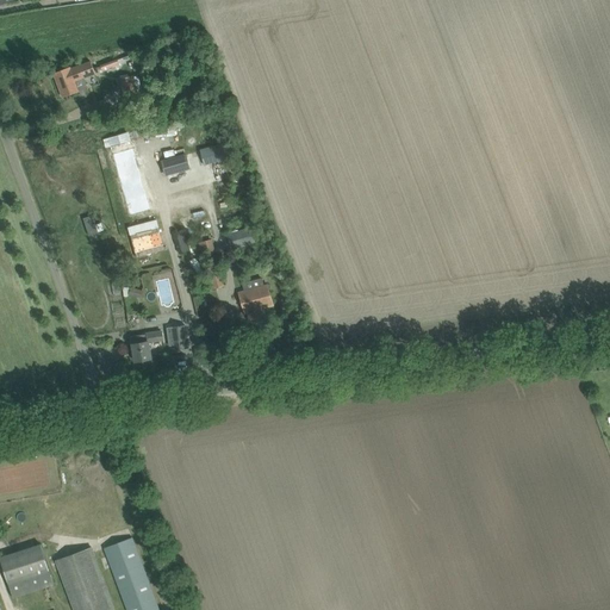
[(116,68),(120,67),(117,60),(100,66),(101,72),(114,67),(116,68)]
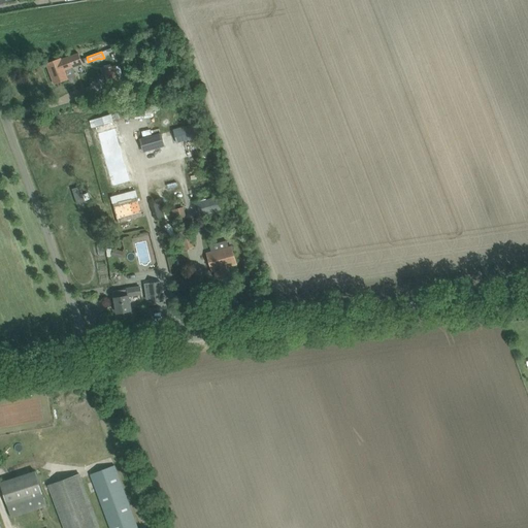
[(77,53),(57,61),(46,64),(54,84),(64,80),(75,75),(72,68),(83,64),(77,53)]
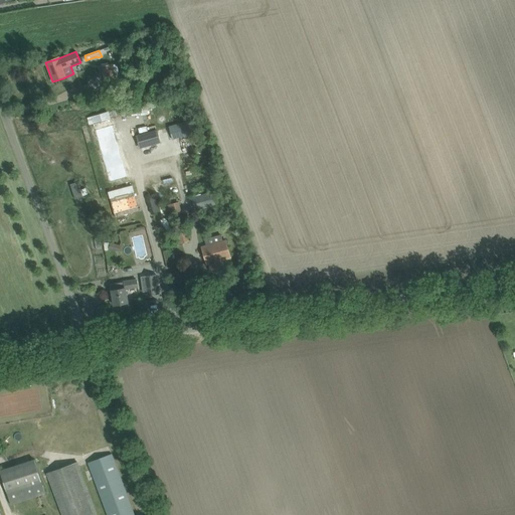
[(113,65),(113,64),(103,66),(106,87),(117,84),(116,79),(120,78),(117,64),(113,65)]
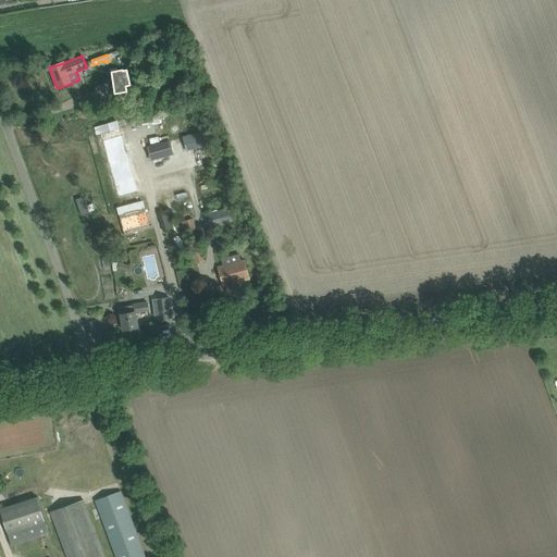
[(107,159),(119,197),(145,189),(140,174),(134,175),(127,152),(133,150),(132,145),(125,147),(118,121),(94,128),(102,160),(107,159)]
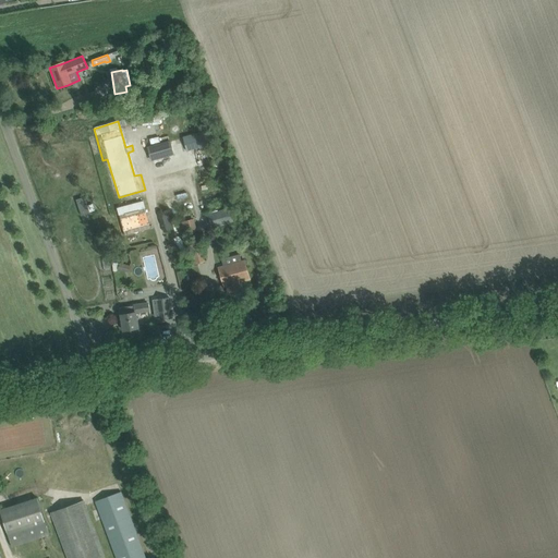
[(183,137),(187,152),(214,144),(209,129),(204,131),(203,125),(185,131),(186,136),(183,137)]
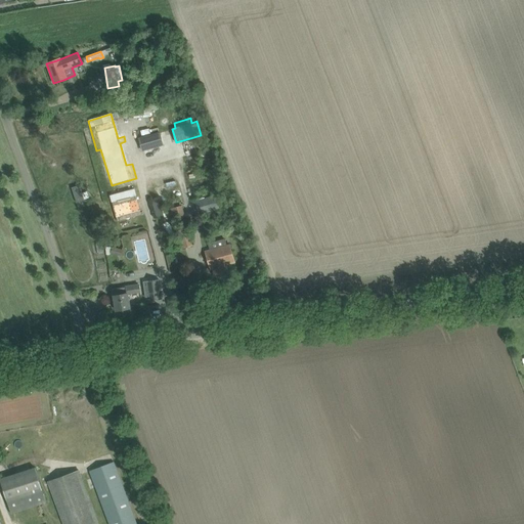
[(139,138),(143,153),(164,146),(160,132),(139,138)]
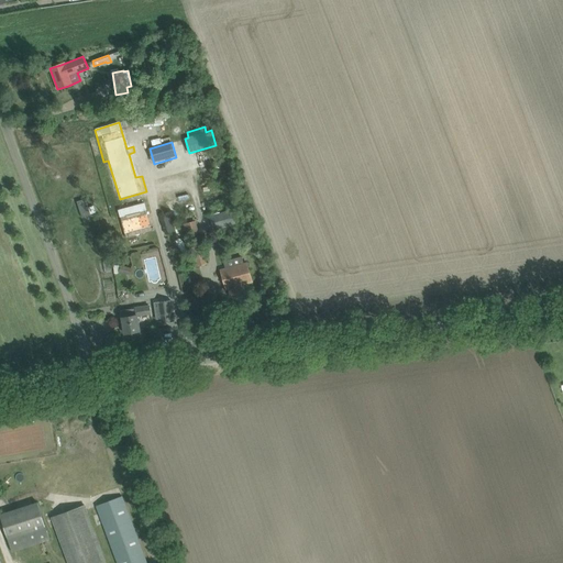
[(77,201),(81,218),(90,216),(90,213),(96,212),(92,202),(87,205),(86,199),(77,201)]
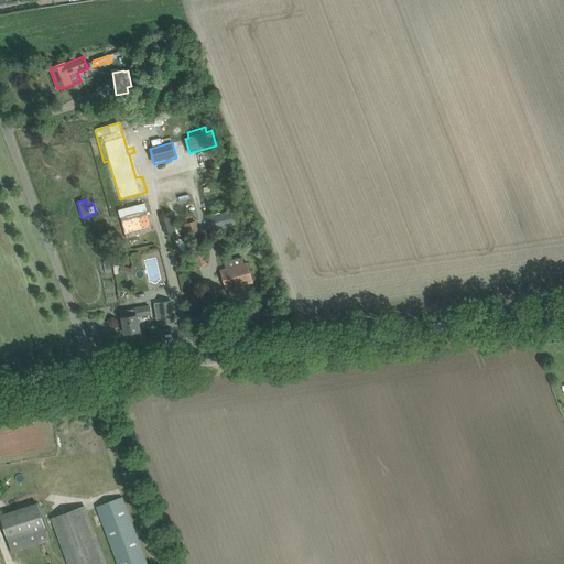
[(210,217),(215,231),(237,225),(232,210),(230,212),(228,205),(213,209),(215,216),(210,217)]
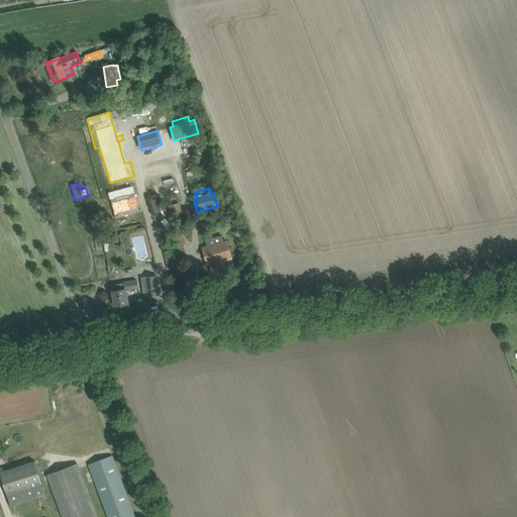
[(174,204),(168,206),(171,217),(177,216),(174,204)]
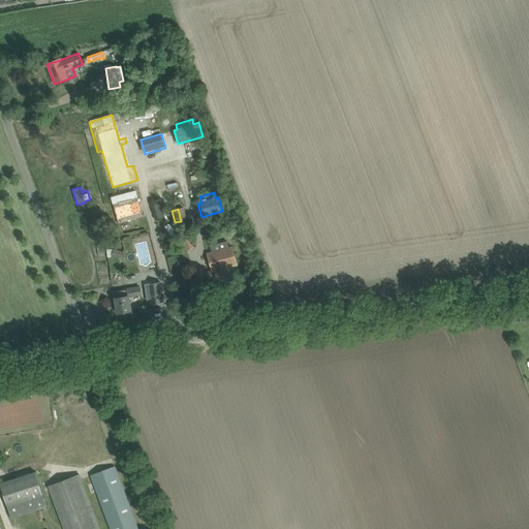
[(181,234),(186,251),(195,249),(190,230),(181,234)]
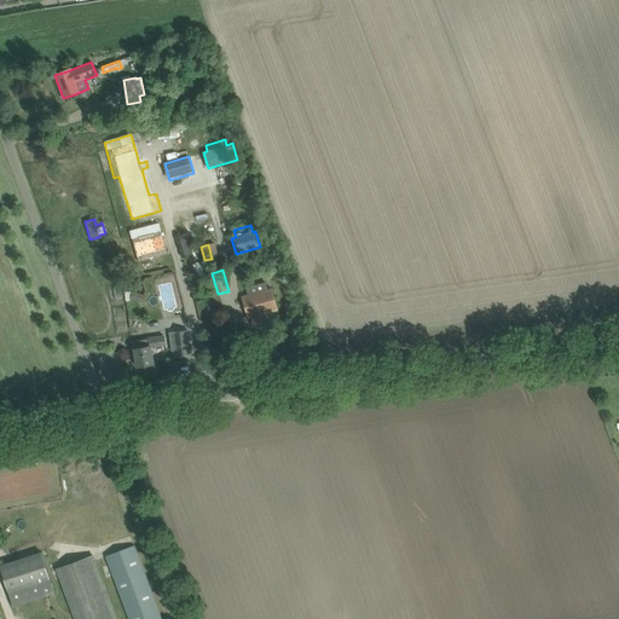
[(243,296),(246,306),(248,318),(249,317),(252,325),(268,320),(267,313),(277,311),(272,289),(267,290),(266,283),(246,288),(248,295),(243,296)]
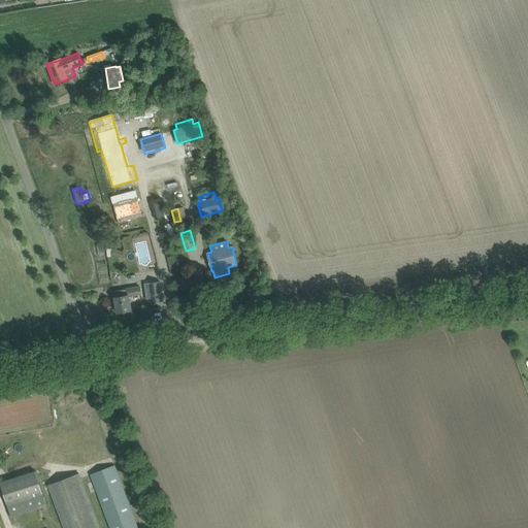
[(110,256),(120,259),(122,253),(112,250),(110,256)]
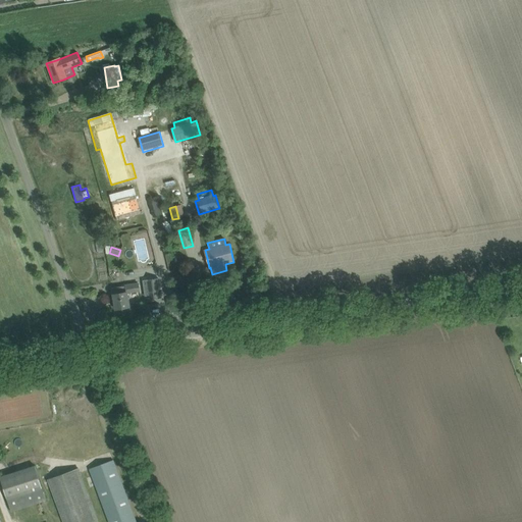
[(147,280),(148,290),(150,300),(161,298),(158,278),(147,280)]
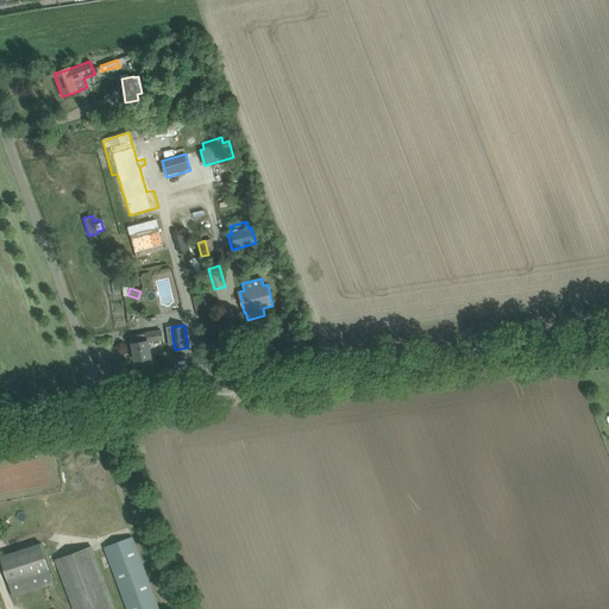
[(162,331),(143,334),(131,336),(135,362),(151,358),(149,341),(163,339),(162,331)]
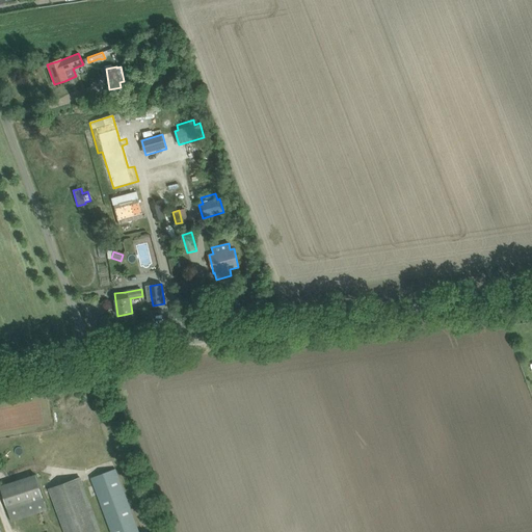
[(91,478),(95,488),(111,531),(138,531),(118,479),(115,469),(91,478)]
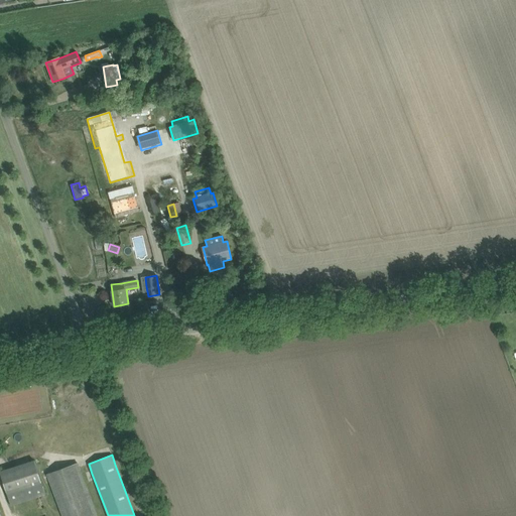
[(0,472),(0,473),(7,496),(10,506),(44,495),(34,461),(0,472)]
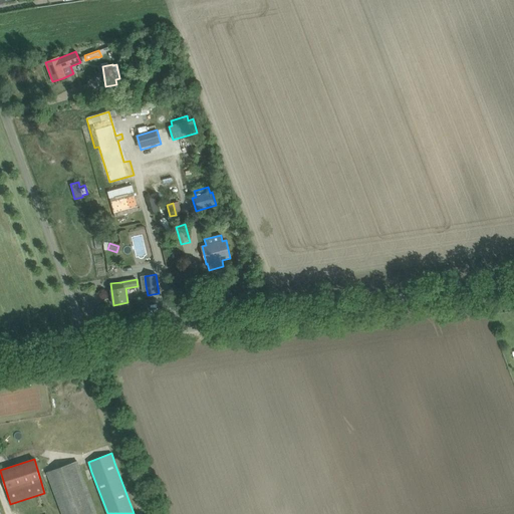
[(96,513),(77,461),(46,473),(61,513),(96,513)]
